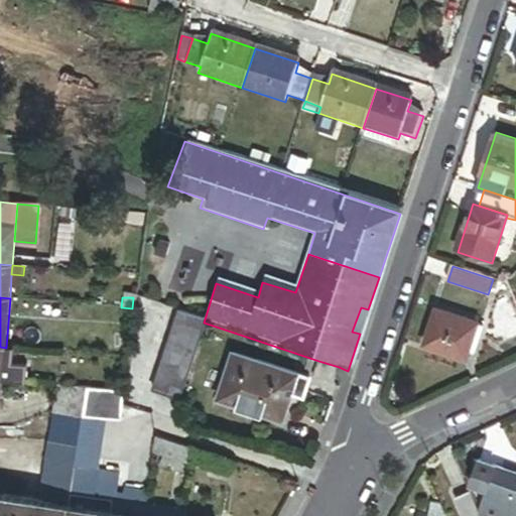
[(360,334),(368,309),(361,307),(352,332),(360,334)]
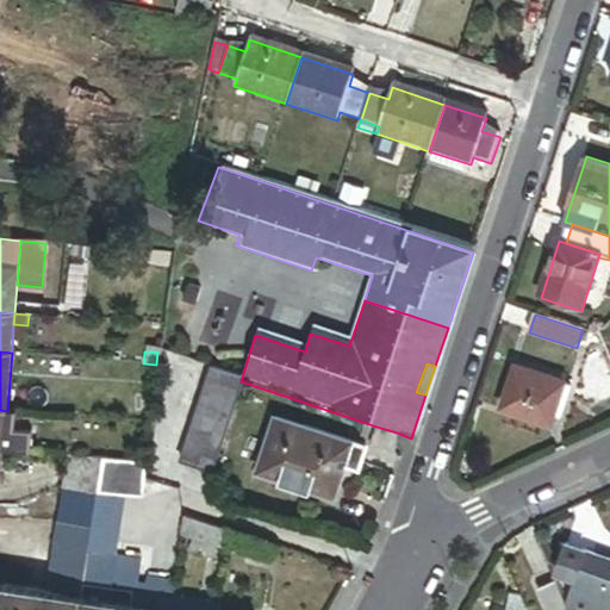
[(517,368),(504,409),(549,424),(552,417),(564,383),(517,368)]
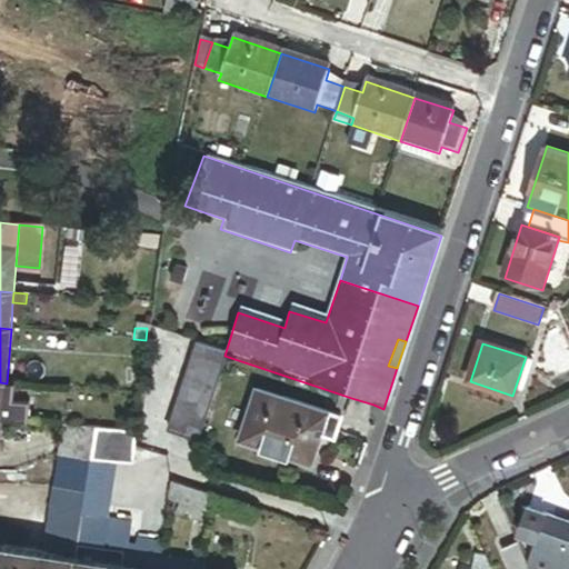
[(195,442),(225,356),(195,346),(166,432),(195,442)]
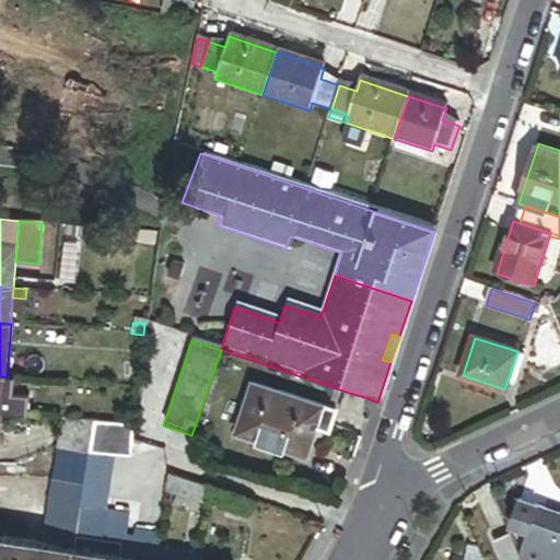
[(525,354),(517,351),(506,383),(514,386),(525,354)]
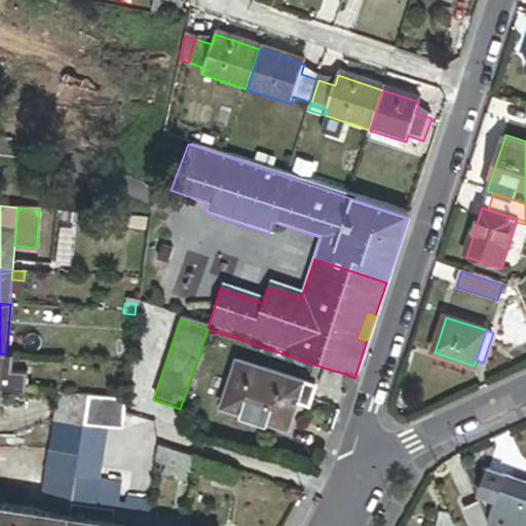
[(16,355),(6,354),(3,390),(31,392),(33,373),(15,372),(16,355)]
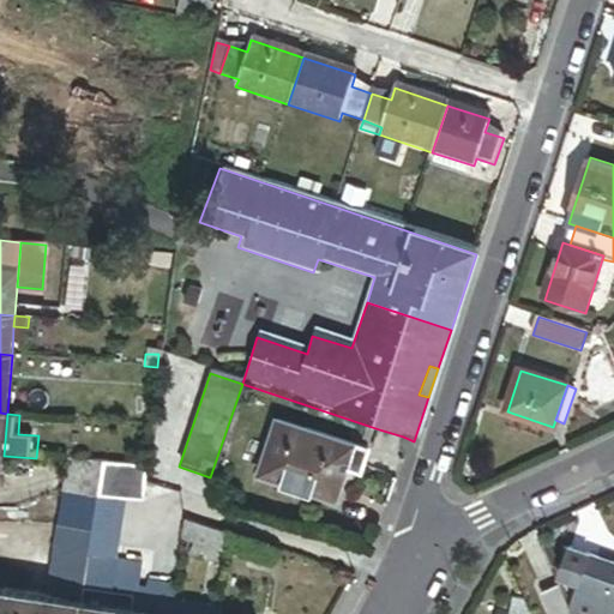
[(277,421),(258,476),(336,504),(348,470),(359,474),(366,452),(277,421)]
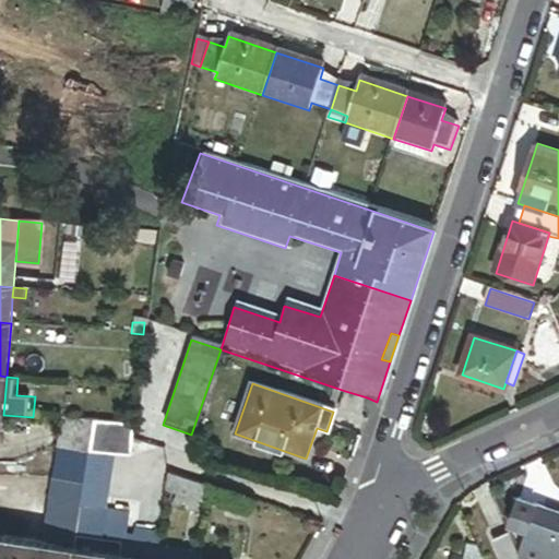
[(93,453),(97,423),(60,419),(57,447),(93,453)]
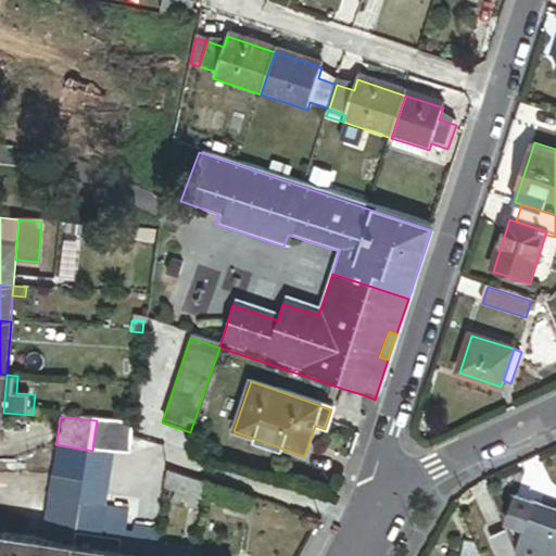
[(131,422),(97,420),(92,451),(90,467),(80,533),(126,540),(124,554),(139,555),(160,555),(162,546),(164,533),(137,529),(136,535),(129,534),(133,513),(105,508),(106,498),(100,498),(108,454),(128,456),(130,436),(131,422)]
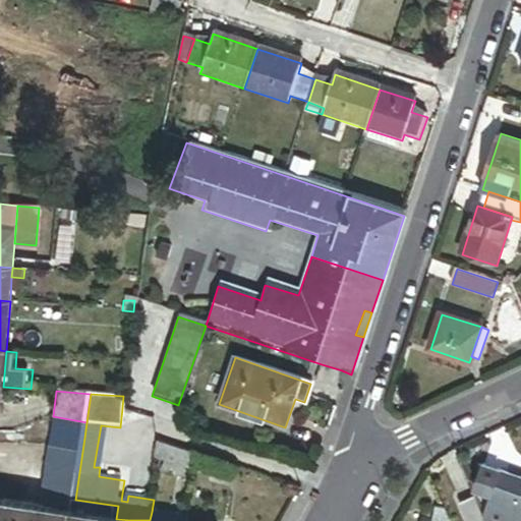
[(84,438),(87,422),(53,416),(51,432),(84,438)]
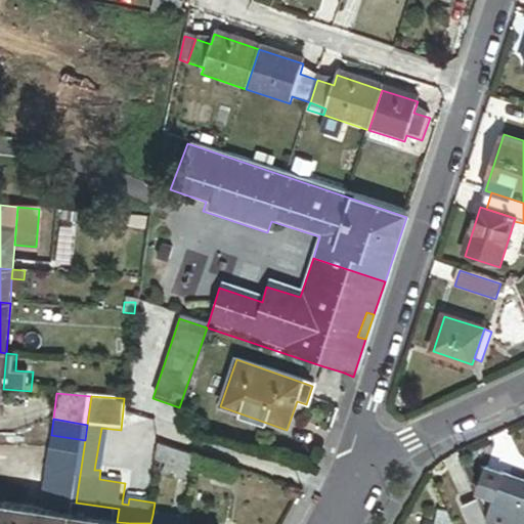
[(45,511),(74,515),(76,503),(85,440),(51,435),(41,497),(47,498),(45,511)]
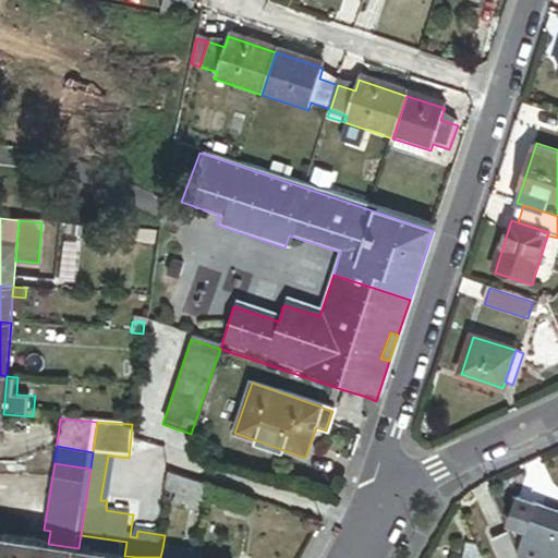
[(216,487),(173,474),(171,492),(182,495),(179,506),(202,512),(205,502),(213,505),(216,487)]
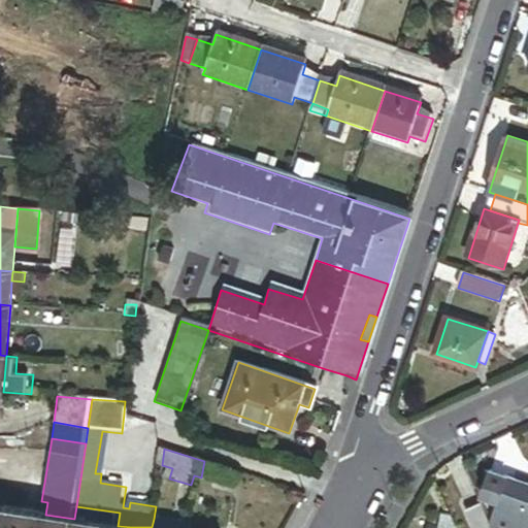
[(499,501),(509,476),(493,470),(484,495),(499,501)]
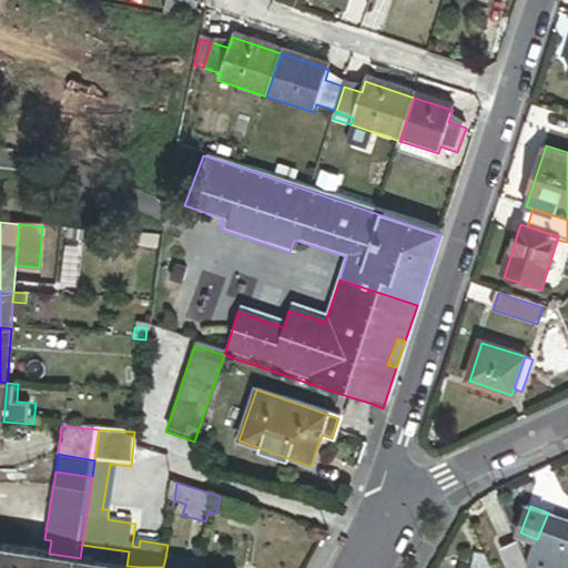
[(567,520),(548,513),(537,539),(567,550),(567,520)]
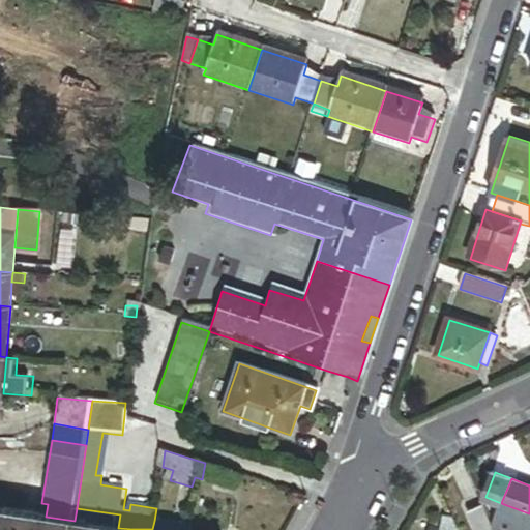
[(491,529),(482,505),(467,510),(473,529),(491,529)]
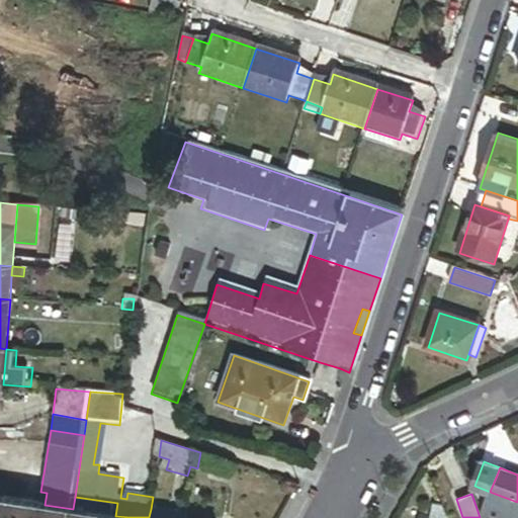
[(0,517),(71,517),(73,509),(45,505),(0,497),(0,517)]
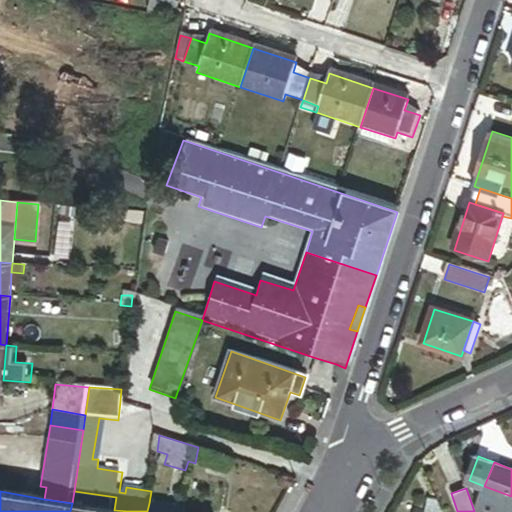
[(74,491),(72,503),(114,510),(116,497),(74,491)]
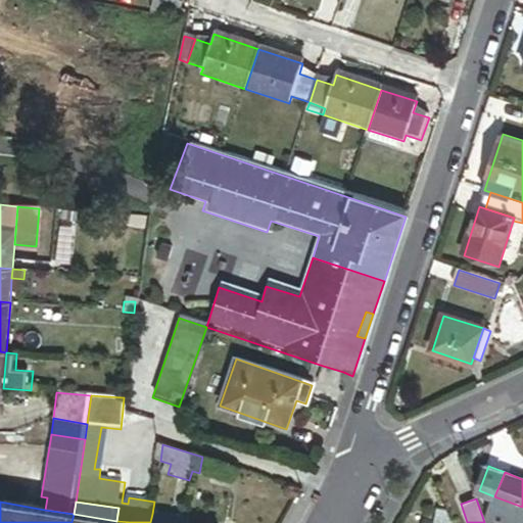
[(131,522),(116,521),(74,514),(72,522),(131,522)]
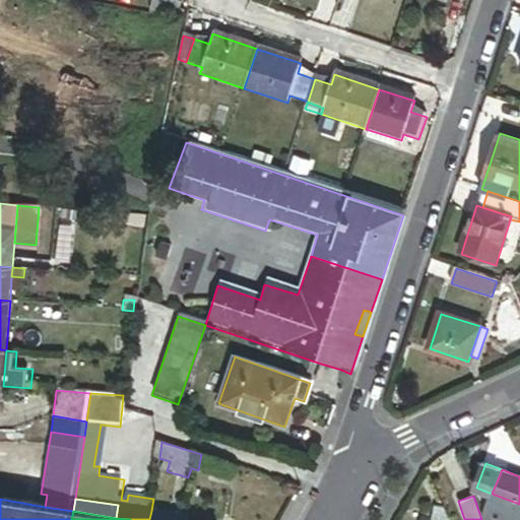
[(151,511),(149,519),(191,519),(192,517),(151,511)]
